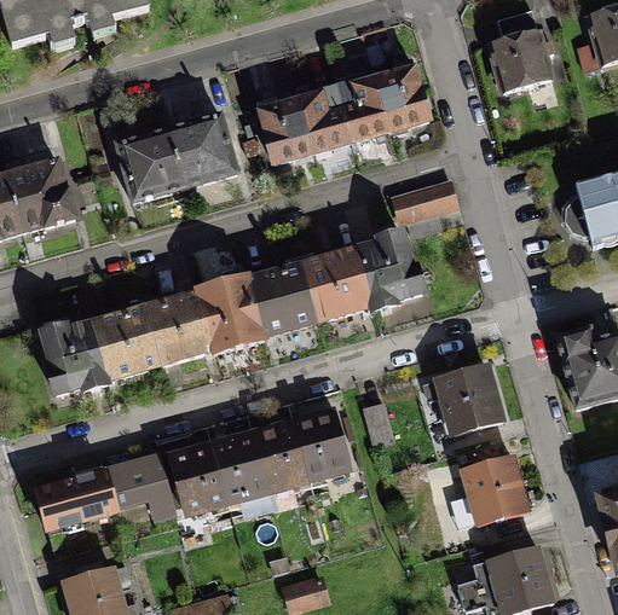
[(0,0),(0,11),(9,46),(145,12),(142,0),(0,0)]
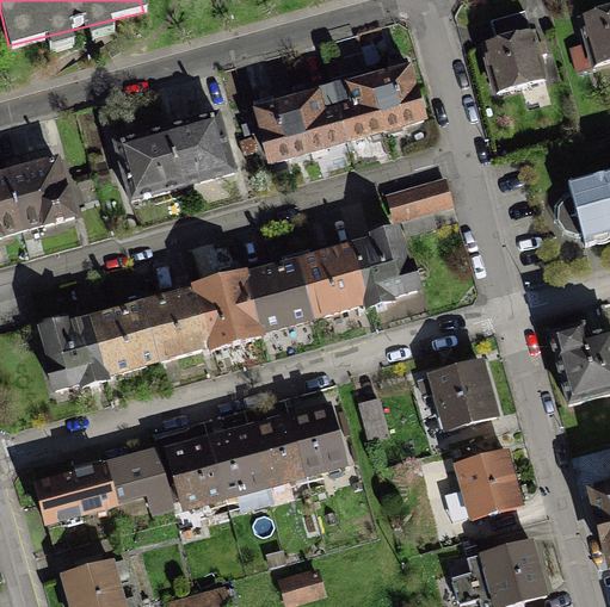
[(490,24),(523,16),(519,2),(487,11),(490,24)]
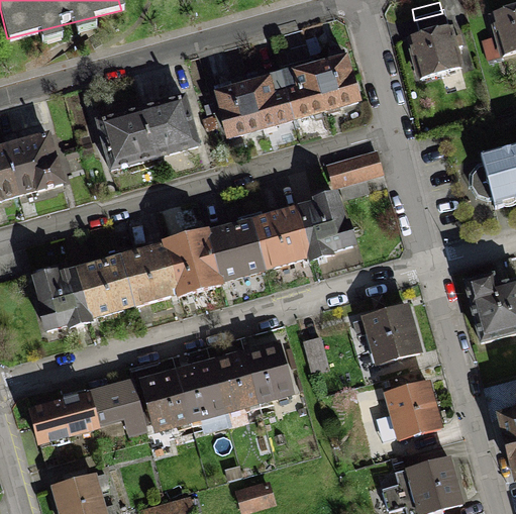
[(515,5),(490,12),(502,56),(515,50),(515,5)]
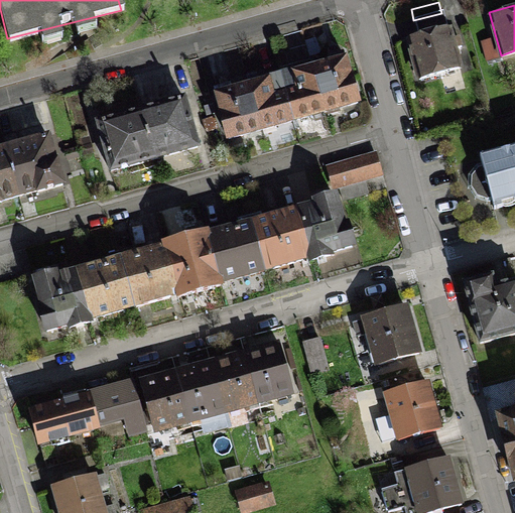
[(446,23),(401,36),(414,84),(460,71),(453,44),(460,42),(458,34),(451,36),(446,23)]
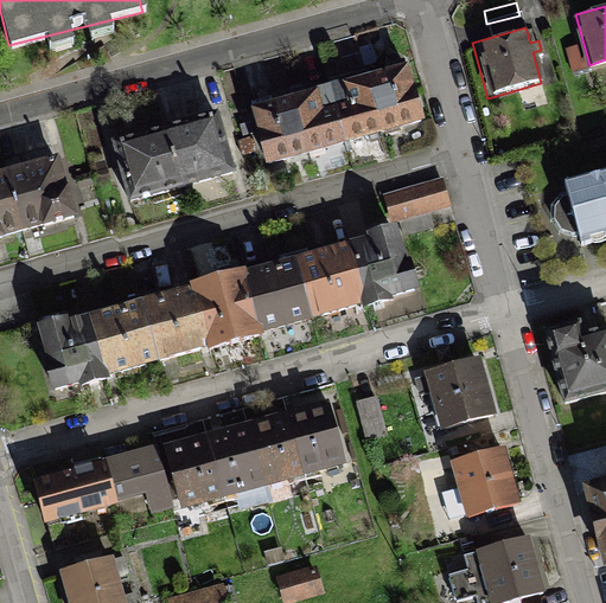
[(363,71),(380,132),(425,120),(406,51),(383,57),(386,65),(363,71)]
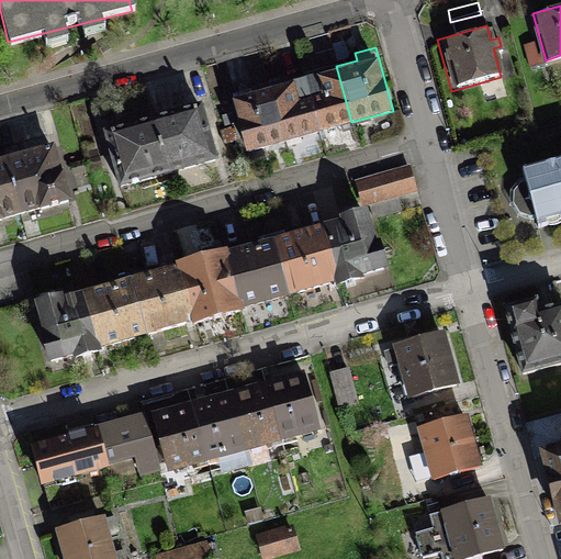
[(323,130),(351,122),(336,66),(307,74),(323,130)]
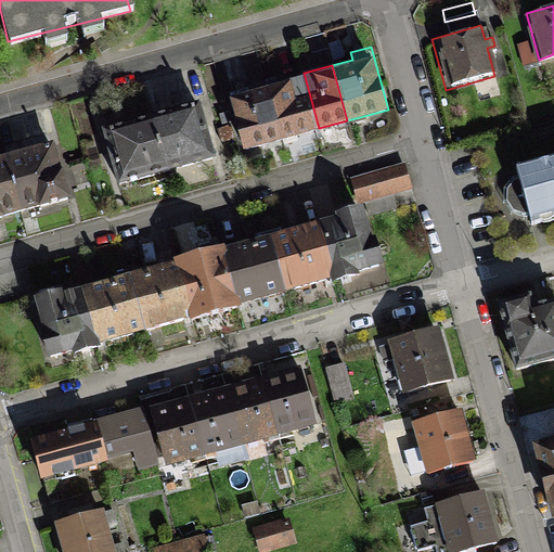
[(283,139),(319,128),(304,73),(268,84),(283,139)]
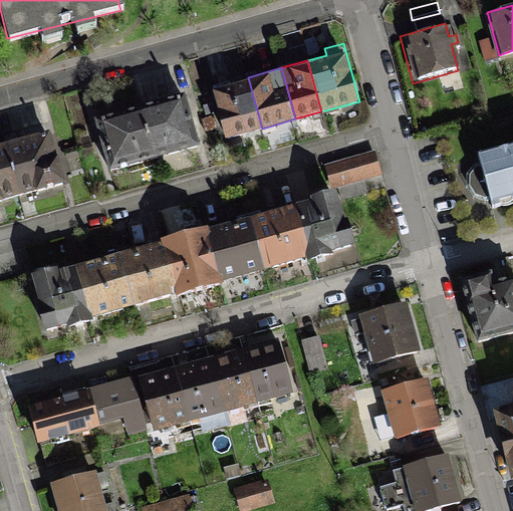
[(226,138),(262,129),(248,77),(231,81),(229,71),(209,76),(226,138)]
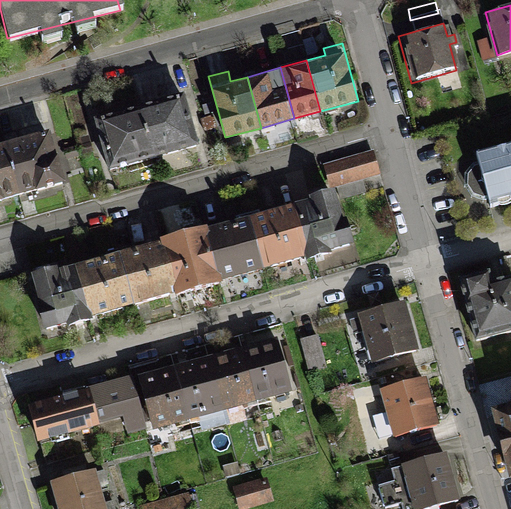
[(179,94),(134,105),(147,155),(192,144),(179,94)]
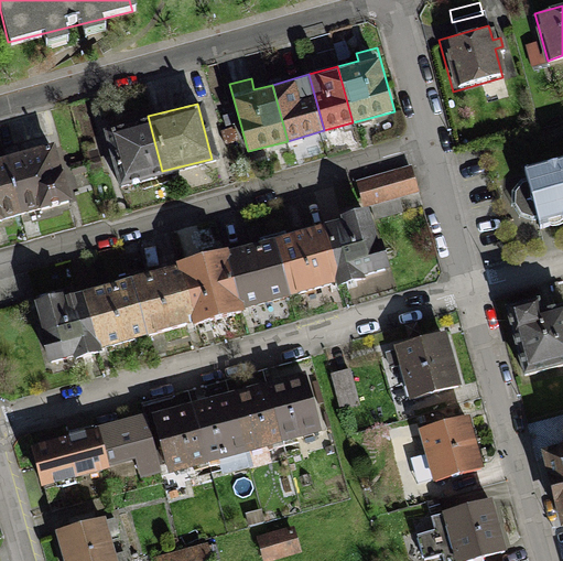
[(162,171),(148,116),(103,127),(117,182),(162,171)]
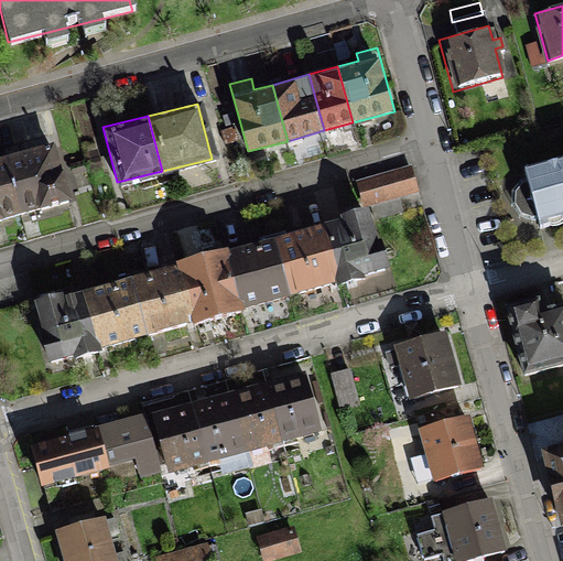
[(0,170),(14,218),(68,203),(47,133),(0,148),(0,170)]
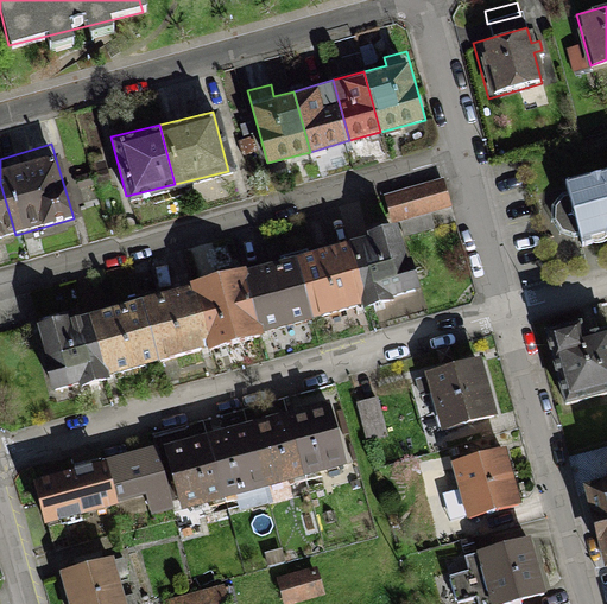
[(582,245),(606,237),(606,171),(566,183),(567,194),(556,203),(555,218),(568,230),(579,234),(582,245)]
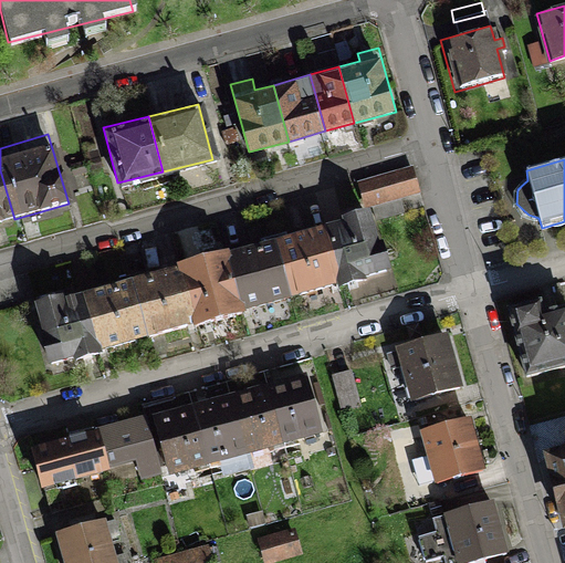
[(410,165),(356,179),(363,200),(375,197),(380,216),(400,210),(395,191),(416,186),(410,165)]
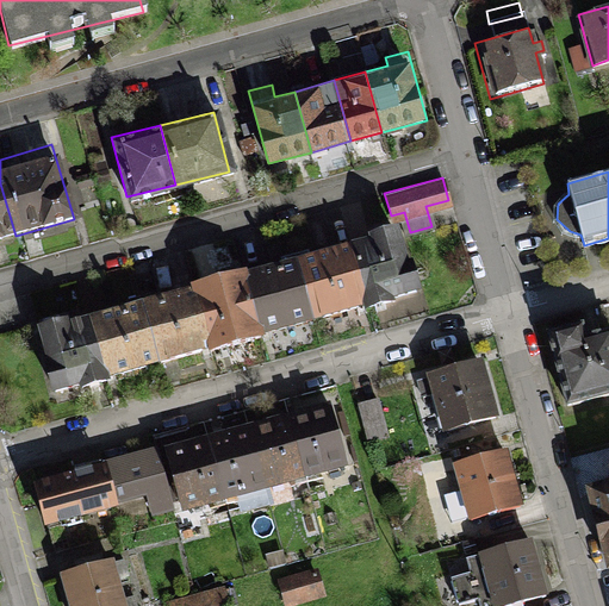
[(0,241),(16,236),(0,183),(0,241)]
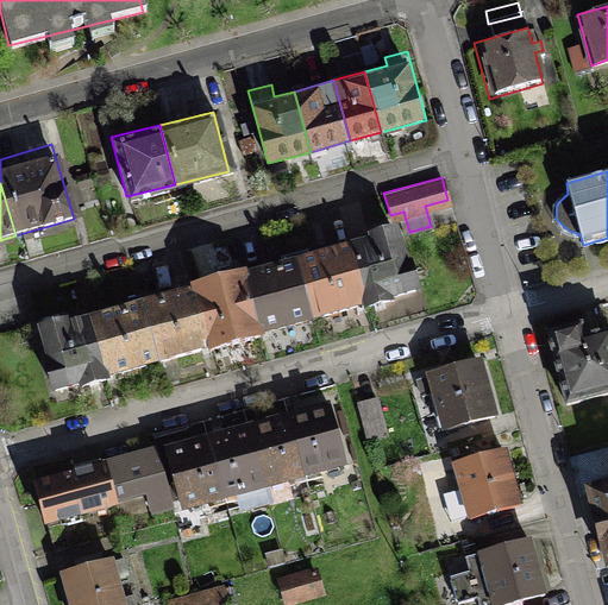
[(327,246),(346,316),(411,298),(392,229),(327,246)]
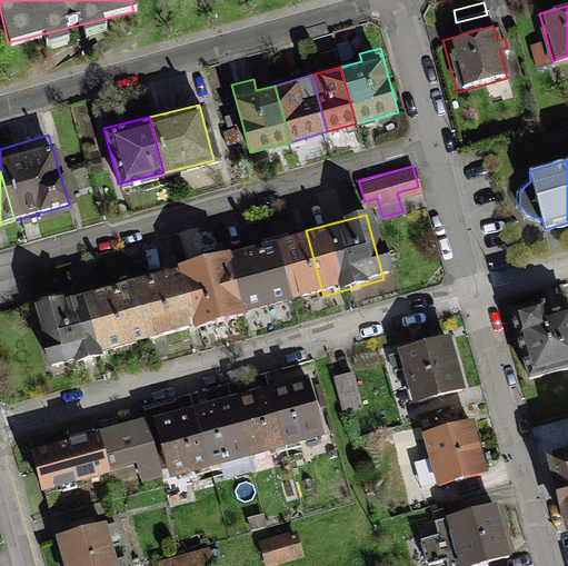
[(306,230),(250,245),(268,310),(324,296),(306,230)]
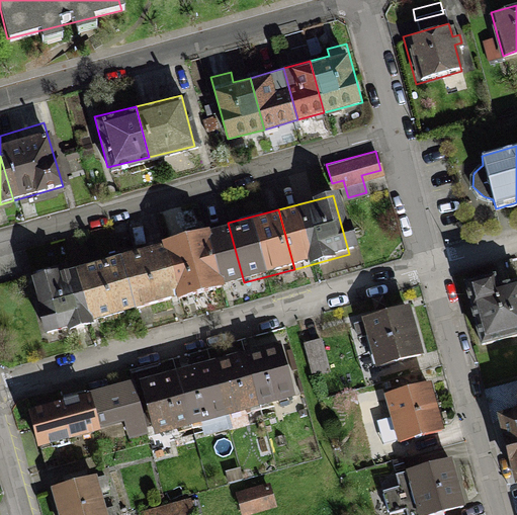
[(197,294),(244,282),(228,223),(181,236),(197,294)]
